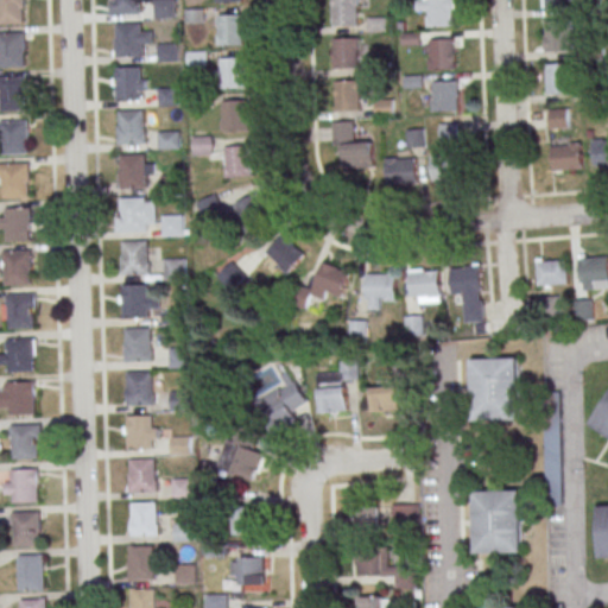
[(0,0),(25,0),(25,8),(24,8),(25,24),(0,24),(0,0)]
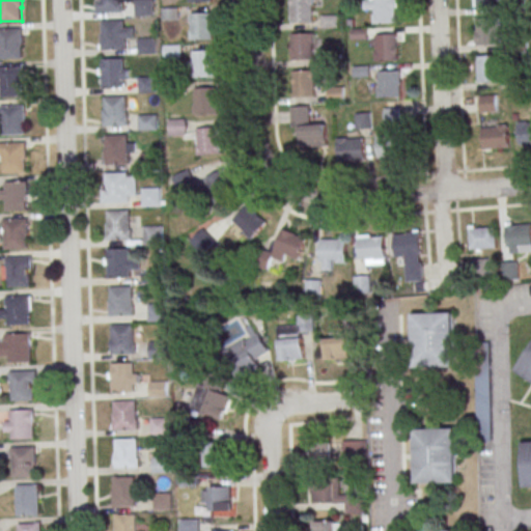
[(100,0),(121,0),(122,11),(101,12),(100,0)]
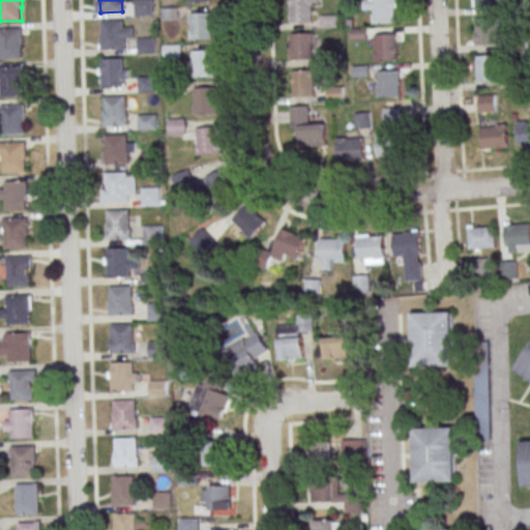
[(134,0),(152,0),(152,16),(135,16),(134,0)]
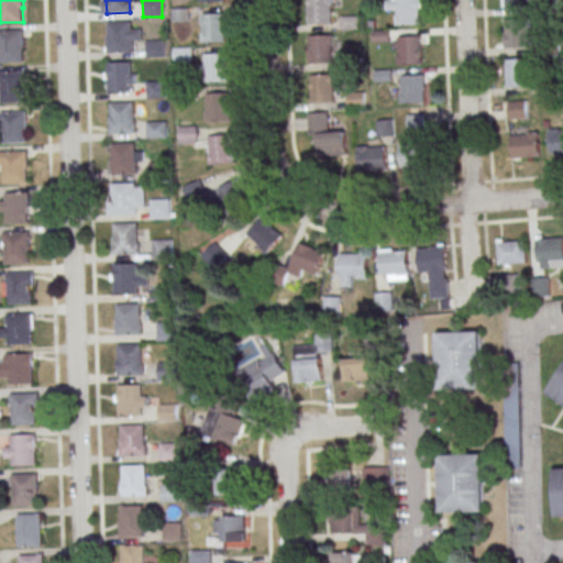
[(331,23),(309,24),(308,0),(332,0),(332,7),(331,7),(331,23)]
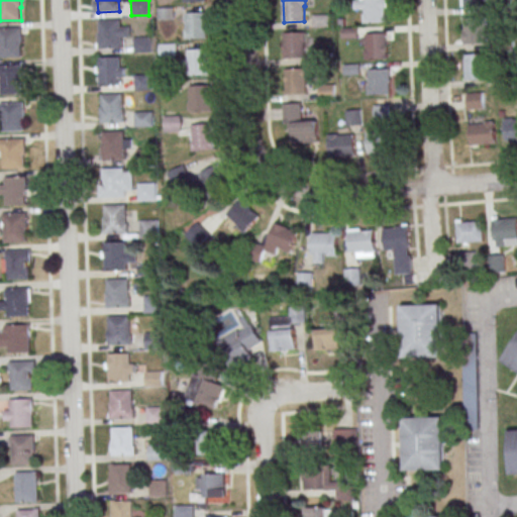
[(365,0),(385,0),(386,22),(364,23),(364,13),(366,13),(365,0)]
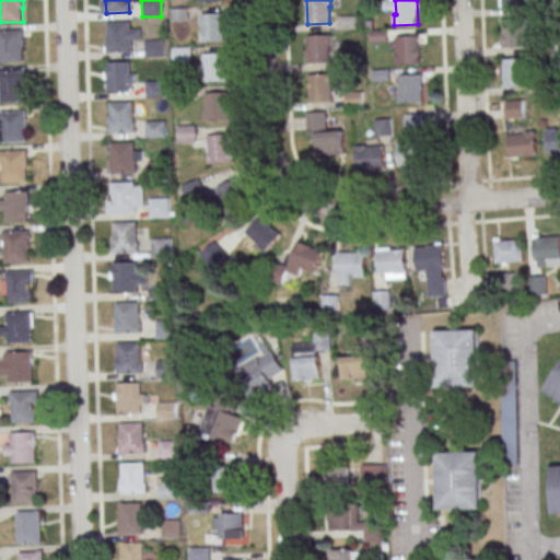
[(501,0),(525,0),(526,8),(502,9),(501,0)]
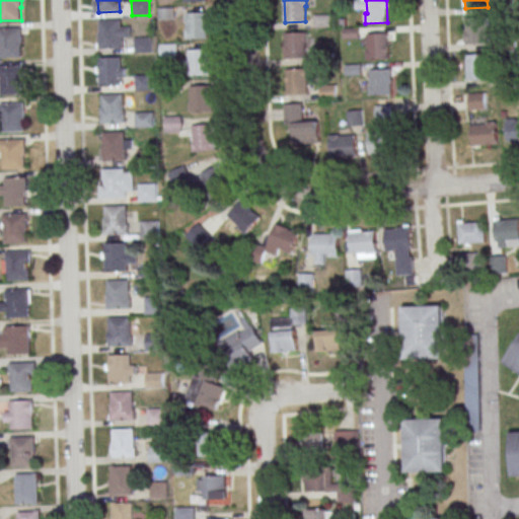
[(187,13),(207,12),(208,39),(187,40),(186,28),(188,28),(187,13)]
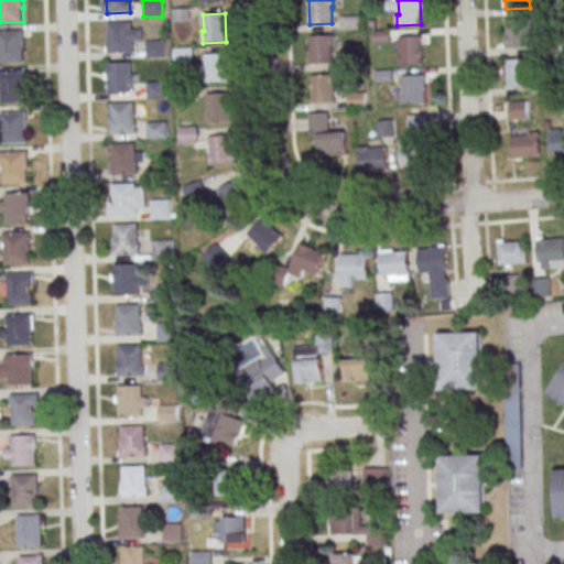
[(505,20),(531,19),(531,30),(529,30),(530,49),(506,49),(505,20)]
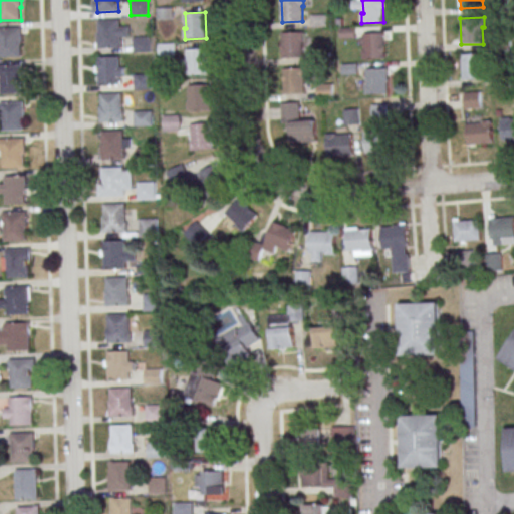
[(98,20),(119,20),(120,48),(99,48),(98,20)]
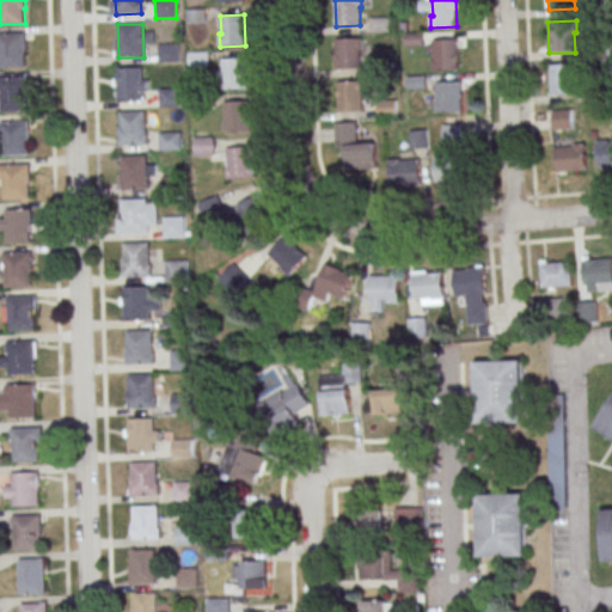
[(0,34),(26,34),(26,51),(25,51),(26,67),(0,67),(0,34)]
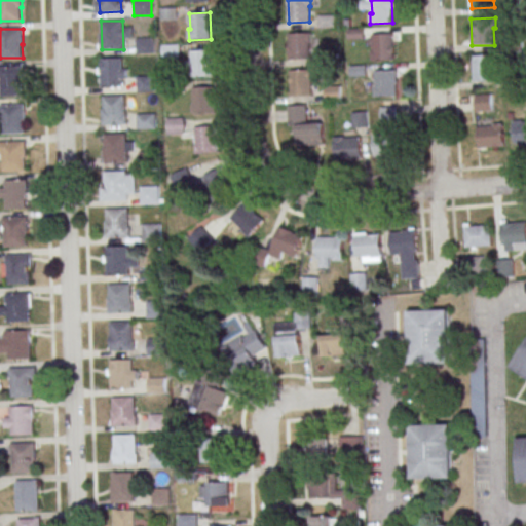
[(310,59),(290,60),(289,33),(310,33),(311,43),(309,43),(310,59)]
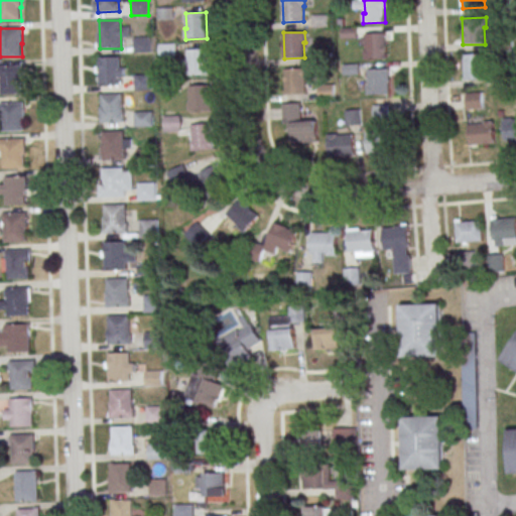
[(366,33),(385,32),(386,58),(365,59),(364,49),(366,49),(366,33)]
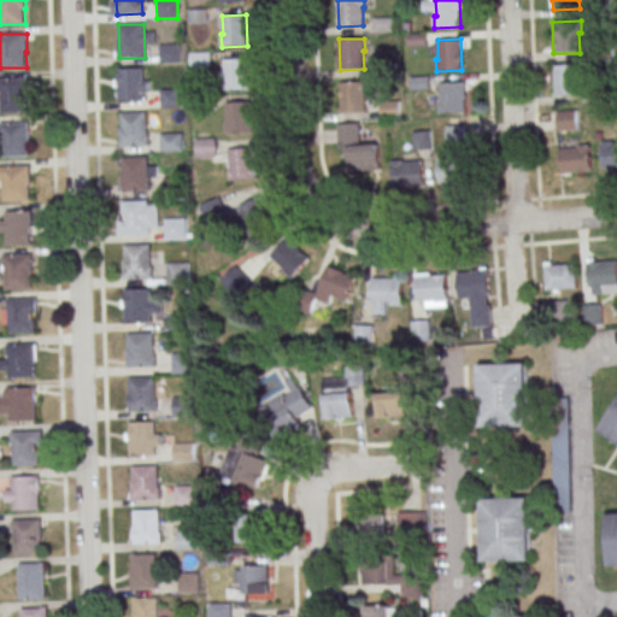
[(159,45),(180,43),(181,63),(160,63),(159,45)]
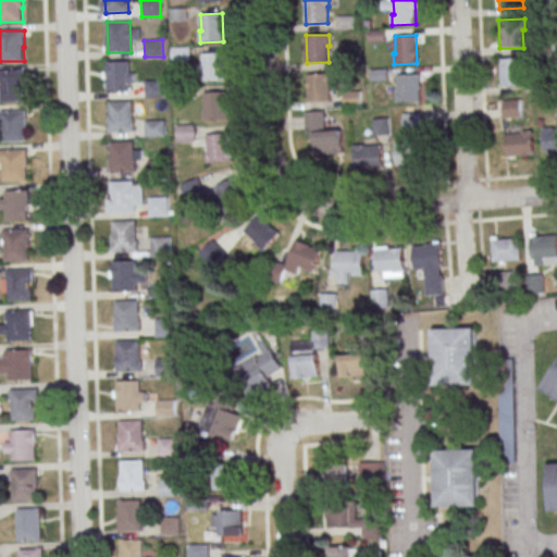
[(172,48),(190,47),(190,61),(172,61),(172,48)]
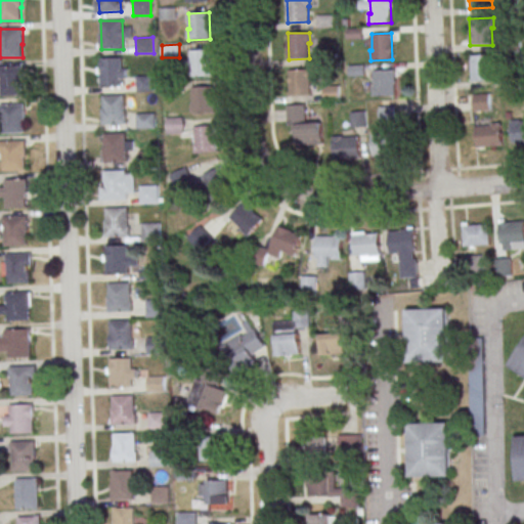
[(190,50),(211,49),(212,76),(189,77),(189,66),(191,66),(190,50)]
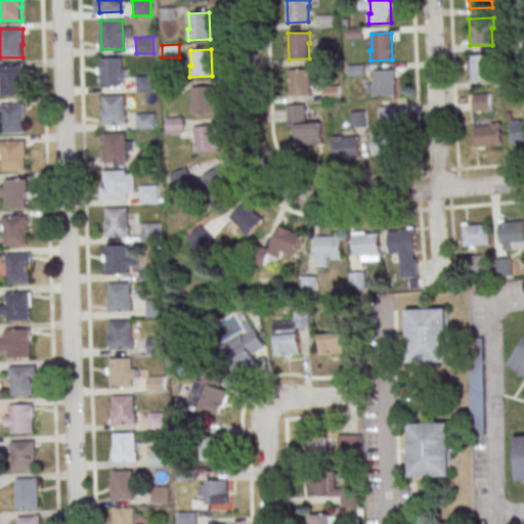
[(470,56),(494,55),(494,64),(493,64),(493,82),(471,83),(470,56)]
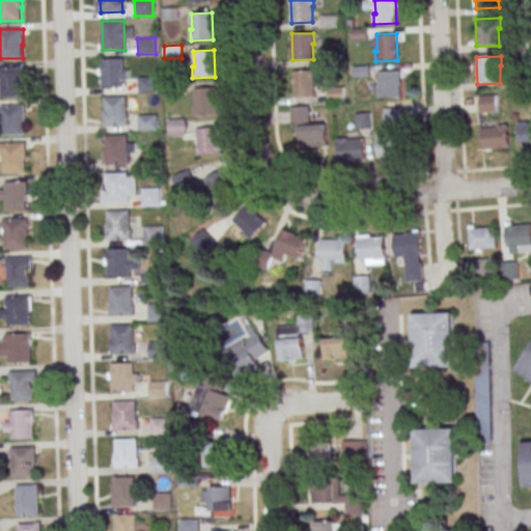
[(102,59),(123,58),(124,87),(103,88),(102,59)]
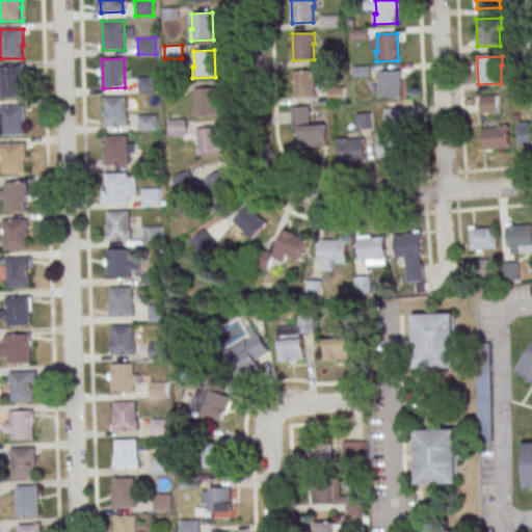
[(0,69),(23,68),(24,83),(23,83),(23,97),(1,98),(0,69)]
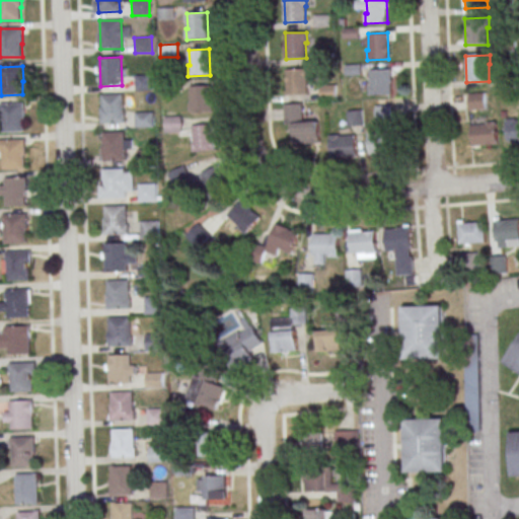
[(307,94),(287,95),(286,69),(308,68),(308,78),(307,78),(307,94)]
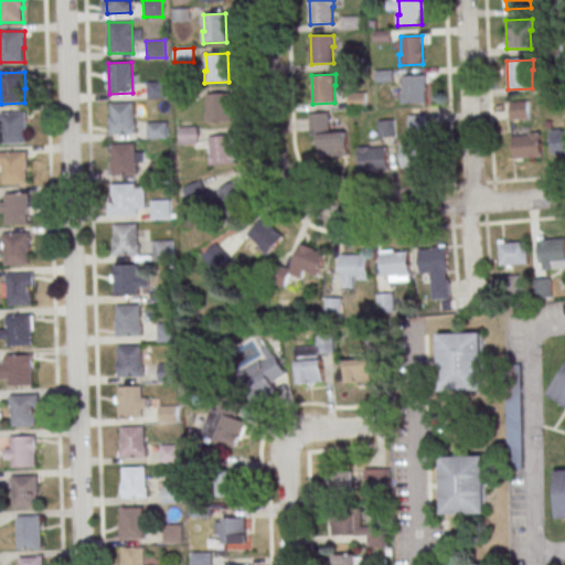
[(403,76),(425,75),(426,104),(403,105),(402,94),(404,94),(403,76)]
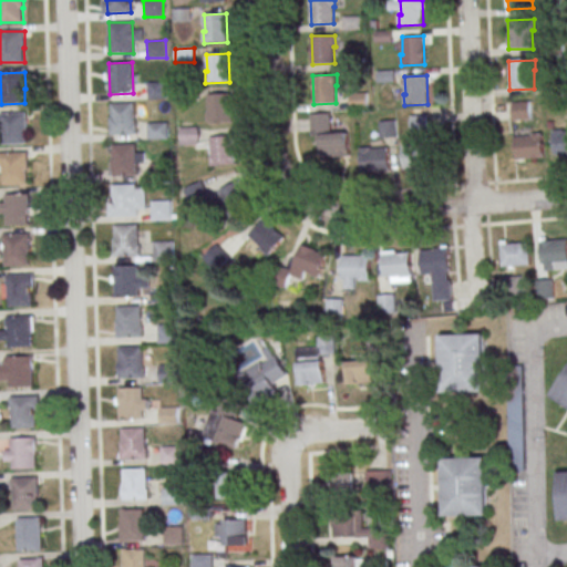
[(147,82),(166,82),(167,100),(147,100),(147,82)]
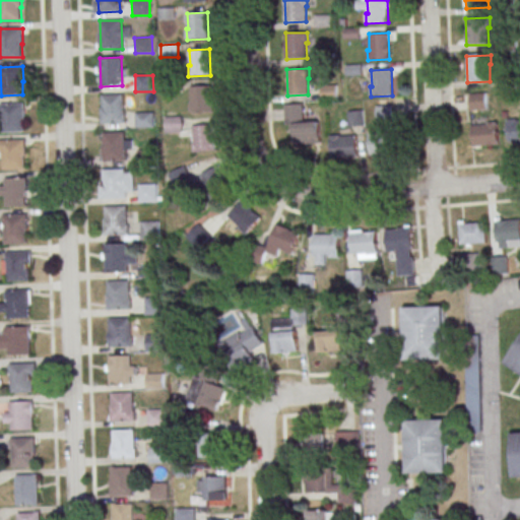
[(163,80),(180,80),(180,92),(164,93),(163,80)]
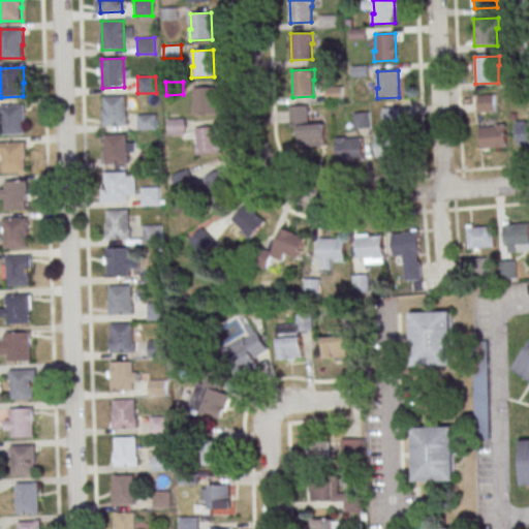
[(194,87),(215,87),(216,113),(193,114),(193,103),(194,103),(194,87)]
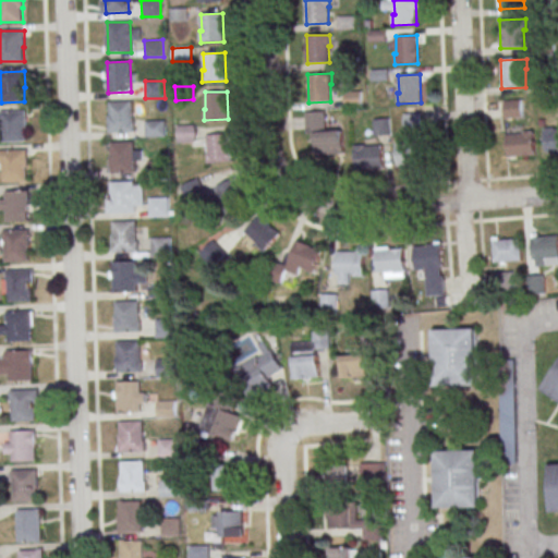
[(522,100),(505,100),(505,117),(522,117),(522,100)]
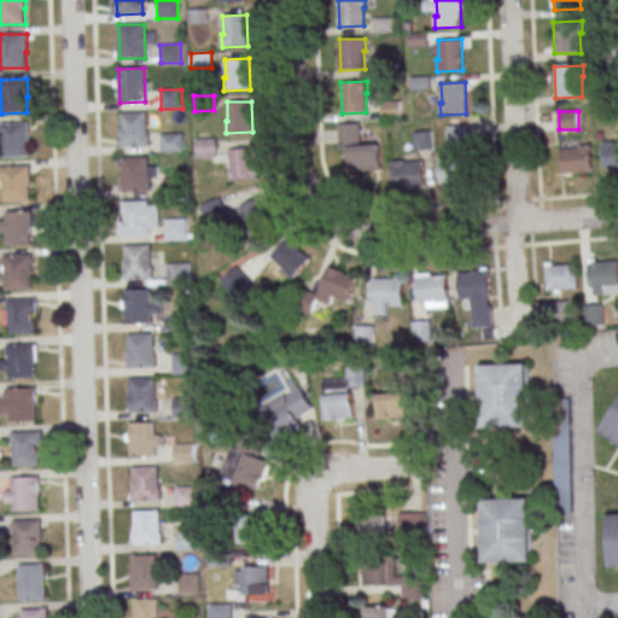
[(121,114),(147,112),(147,146),(122,147),(121,114)]
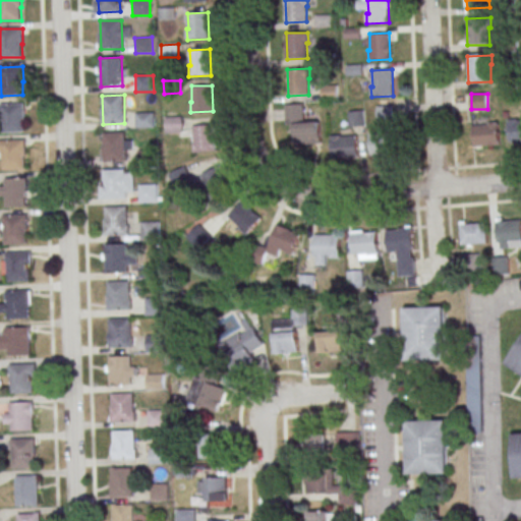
[(2,104),(23,103),(23,132),(3,132),(2,104)]
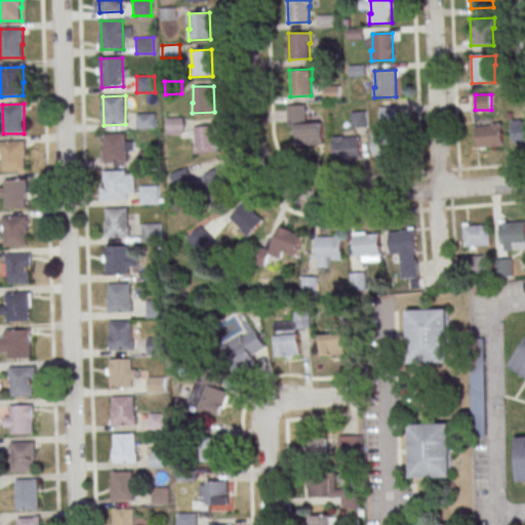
[(323,145),(322,123),(309,123),(309,105),(288,105),(288,126),(297,126),(297,146),(323,145)]
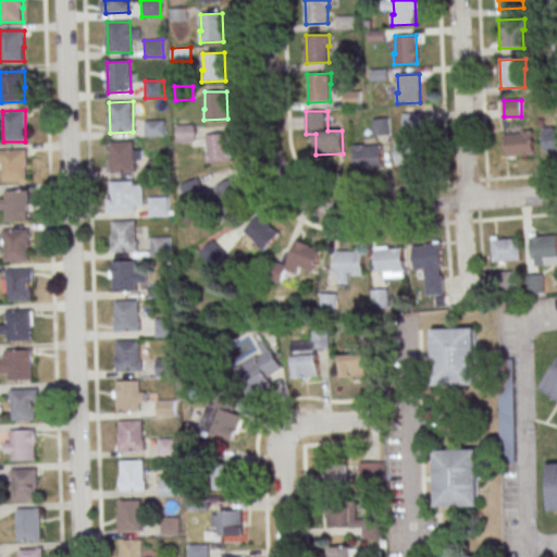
[(403,112),(403,131),(421,131),(421,112),(403,112)]
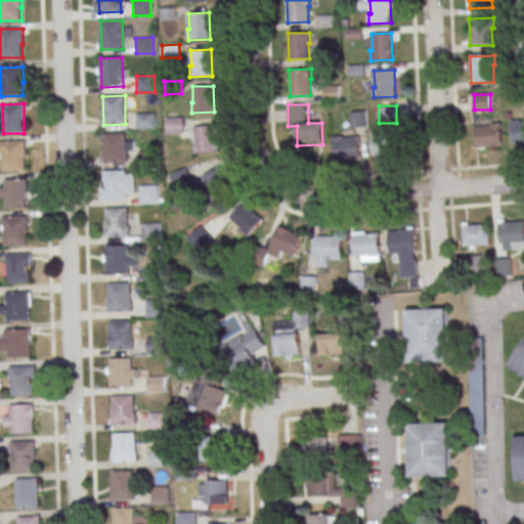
[(366,126),(366,112),(351,112),(352,126),(366,126)]
